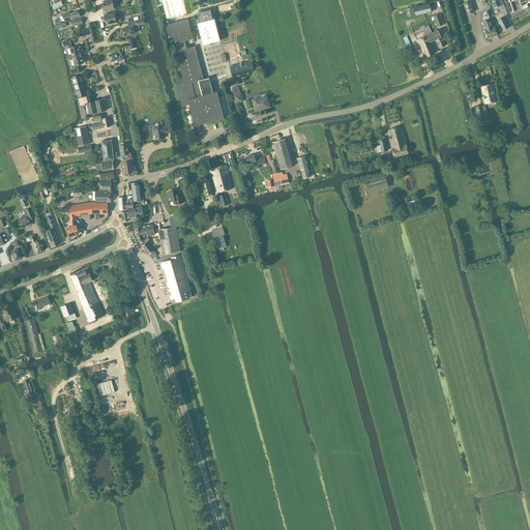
[(104,10),(116,8),(115,2),(113,2),(112,0),(107,0),(104,1),(104,4),(102,4),(104,10)]
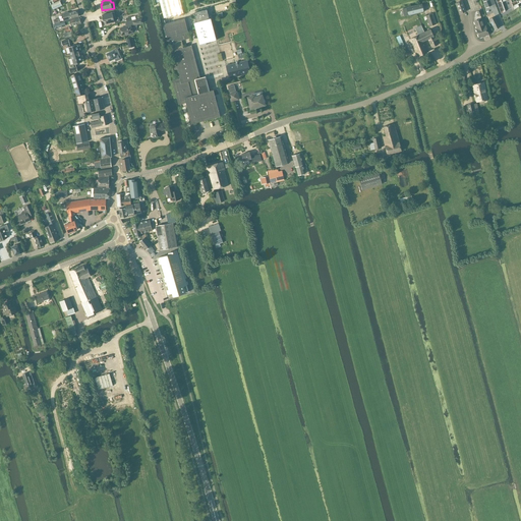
[(159,0),(164,18),(183,13),(179,0),(159,0)]
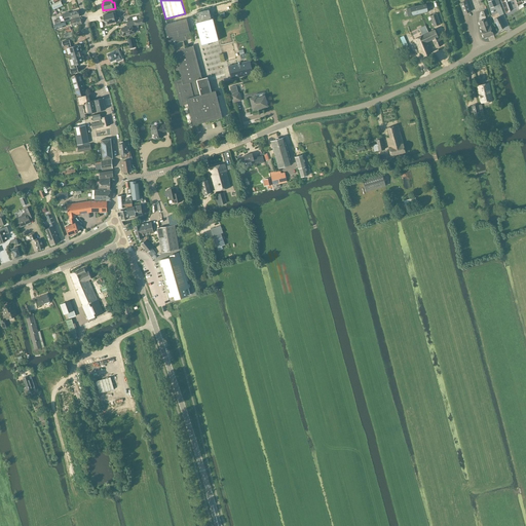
[(514,0),(518,10),(524,7),(523,4),(525,2),(525,0),(500,0),(505,13),(511,11),(506,2),(512,0),(514,0)]
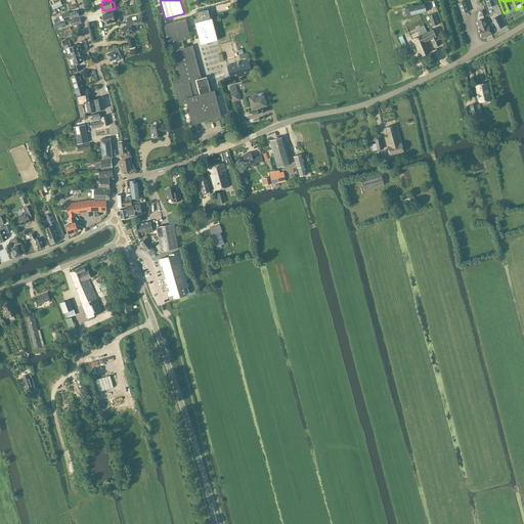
[(53,9),(62,5),(60,1),(51,5),(53,9)]
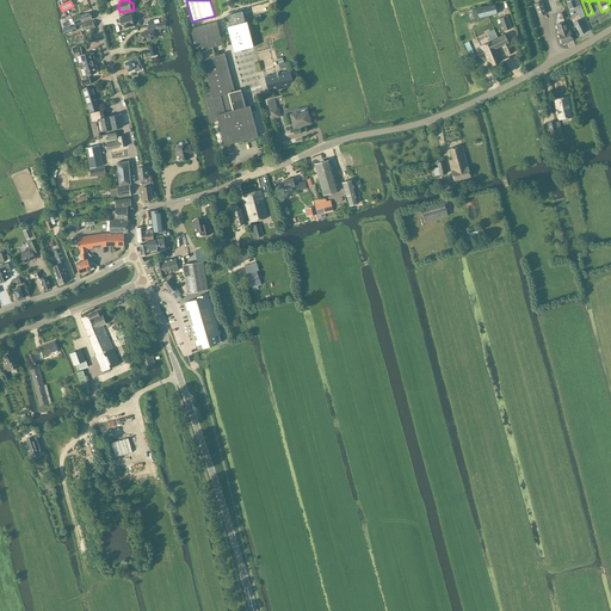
[(538,17),(547,13),(542,1),(535,4),(538,17)]
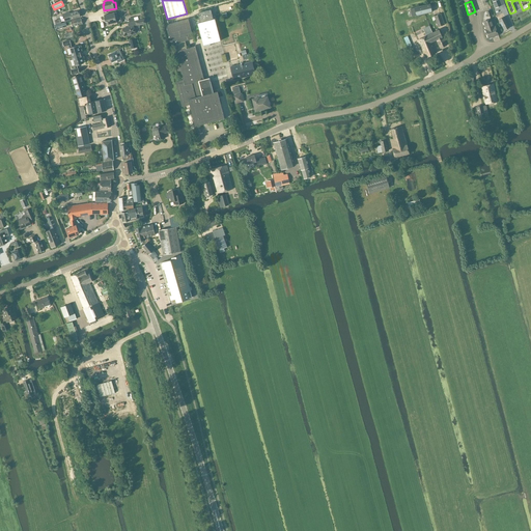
[(417,16),(431,11),(429,4),(415,7),(417,16)]
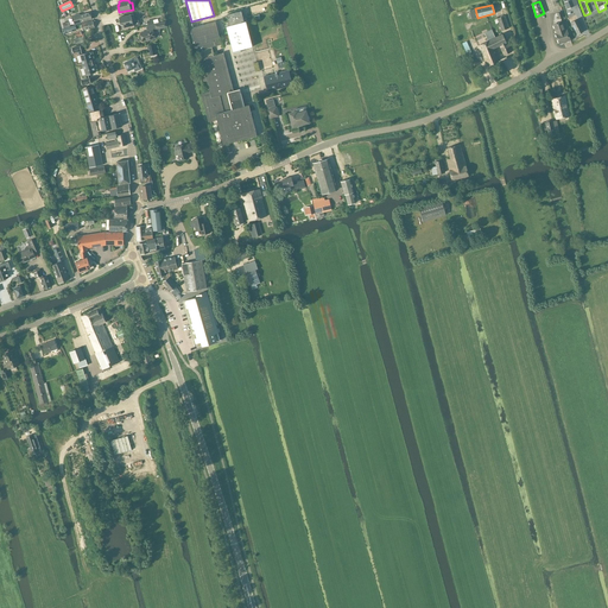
[(90,12),(80,16),(80,14),(73,17),(75,24),(92,19),(90,12)]
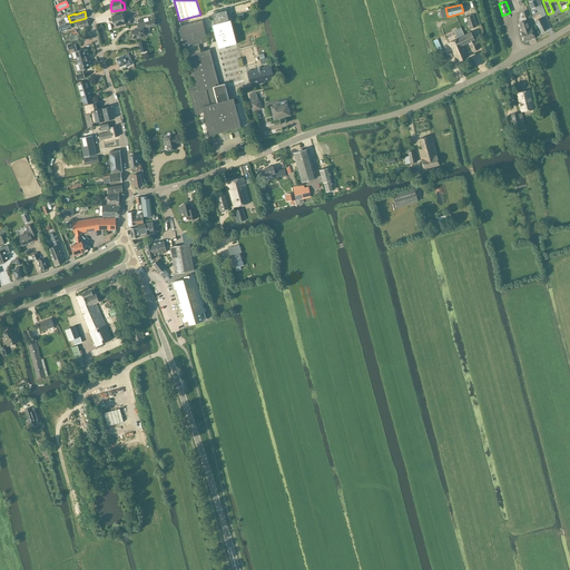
[(225,11),(212,15),(215,25),(227,21),(225,11)]
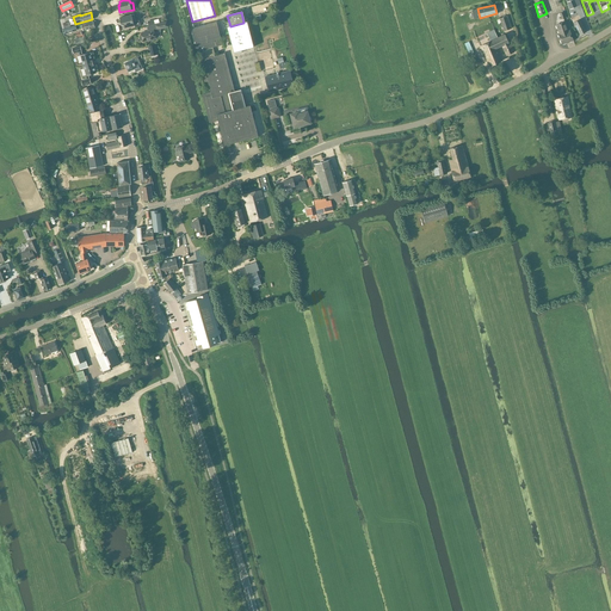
[(134,22),(136,22),(134,14),(119,17),(122,24),(123,24),(124,28),(135,25),(134,22)]
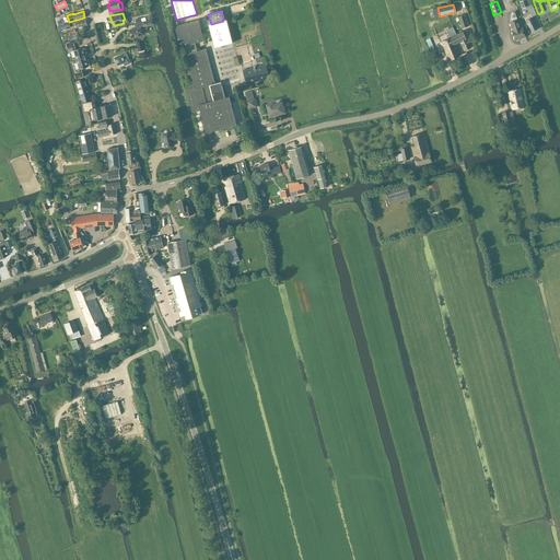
[(468,26),(465,14),(464,14),(464,15),(458,18),(462,28),(468,26)]
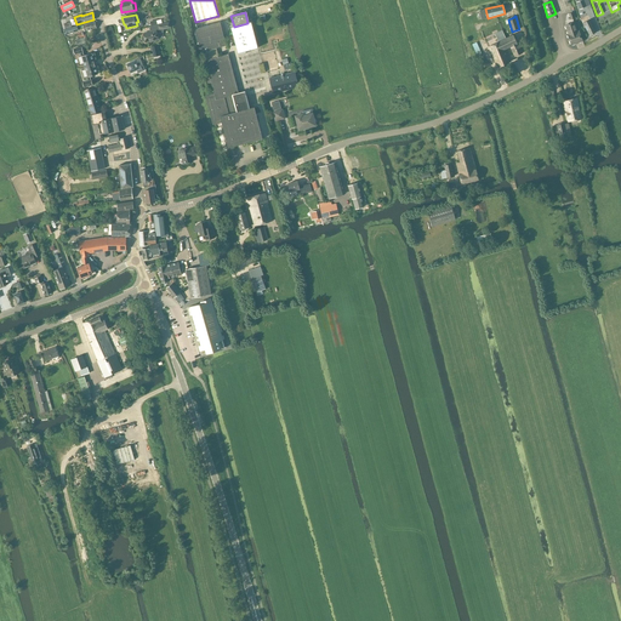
[(580,20),(586,36),(592,34),(587,20),(584,22),(582,18),(580,20)]
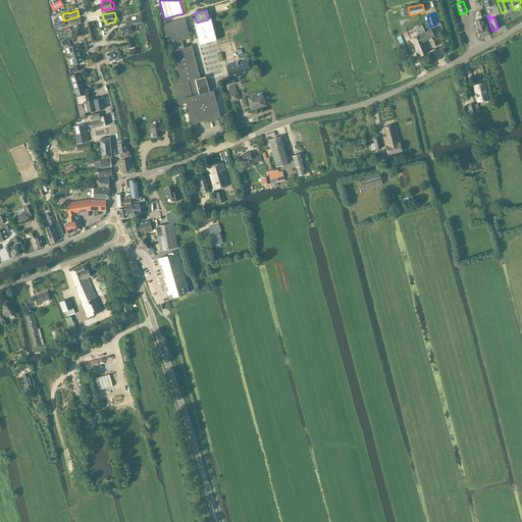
[(80,17),(64,22),(55,24),(56,29),(62,27),(65,25),(65,24),(70,23),(70,27),(82,23),(80,17)]
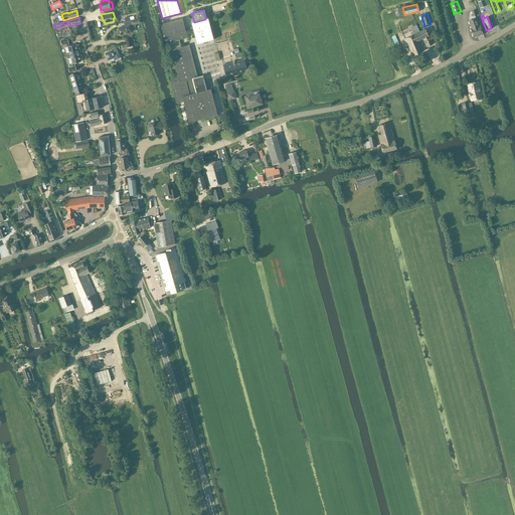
[(166,43),(187,38),(182,18),(161,24),(166,43)]
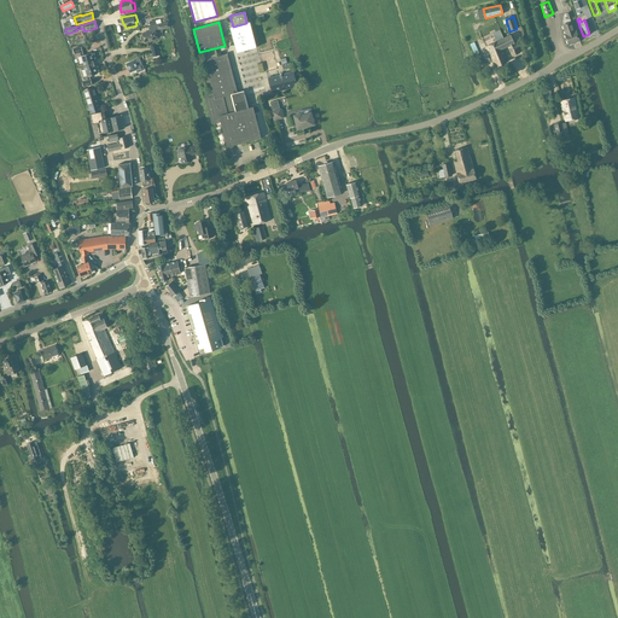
[(233,27),(231,27),(237,52),(257,47),(250,22),(246,23),(233,27)]
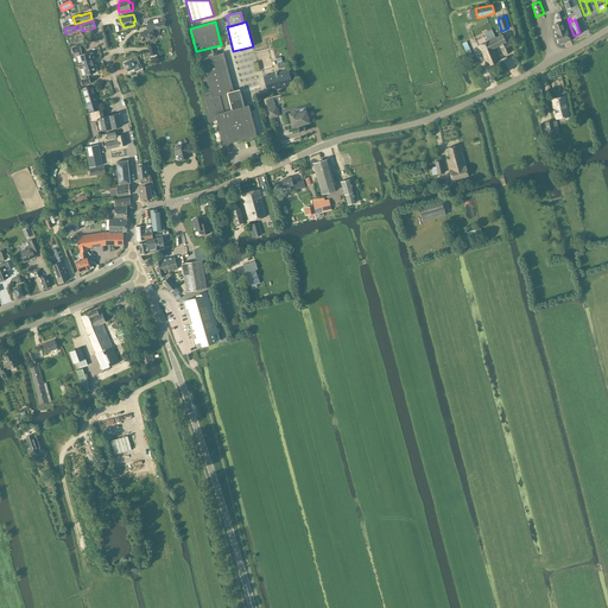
[(559,44),(571,40),(567,30),(565,31),(563,21),(553,25),(557,33),(556,35),(559,44)]
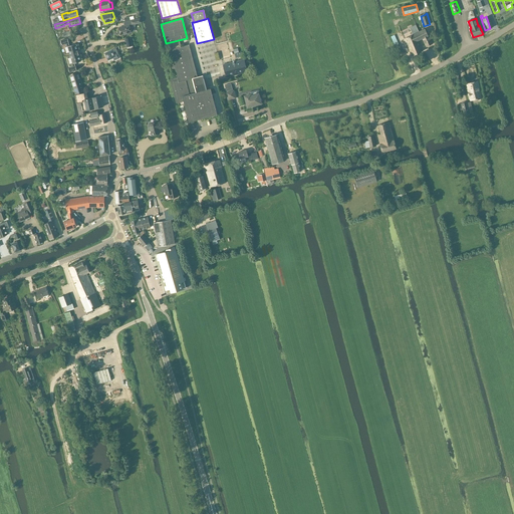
[(124,26),(118,28),(120,35),(132,32),(131,27),(136,26),(135,24),(133,24),(132,20),(123,22),(124,26)]
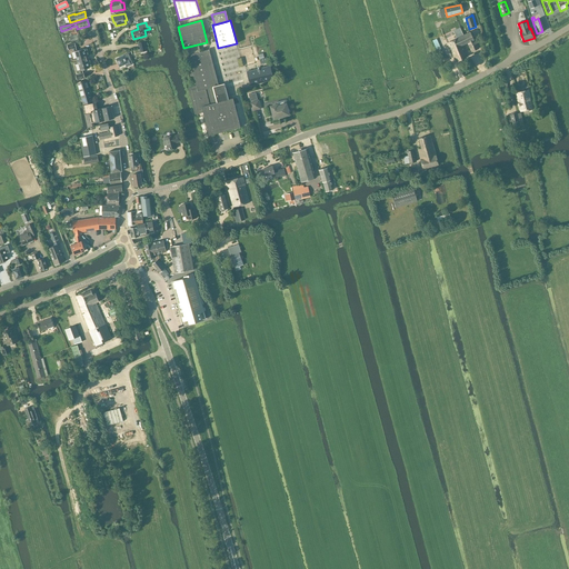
[(461,29),(453,32),(457,39),(459,37),(463,35),(461,29)]
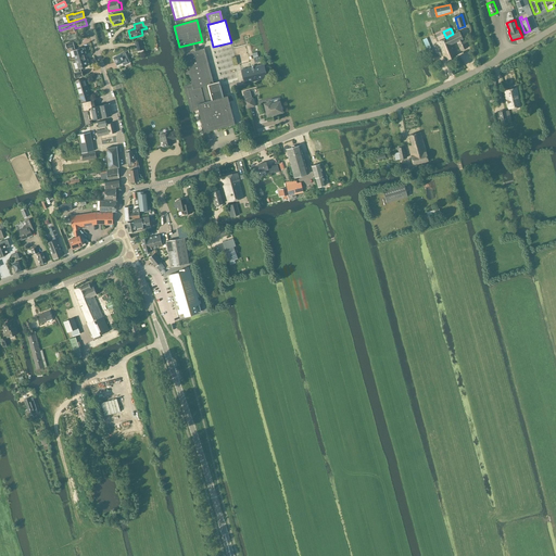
[(459,30),(454,34),(457,42),(460,51),(468,48),(464,39),(459,30)]
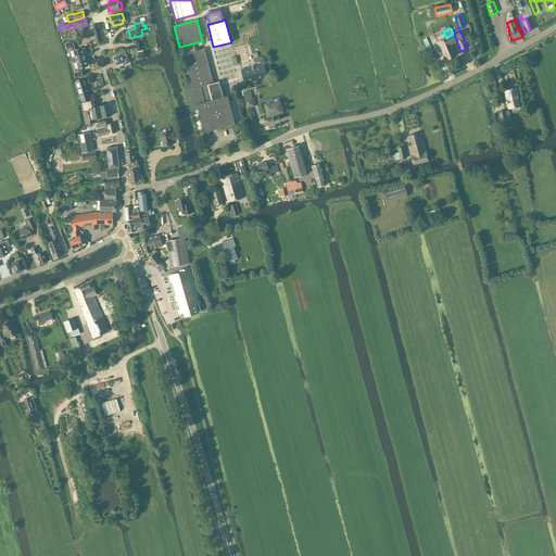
[(449,47),(441,50),(445,61),(457,54),(453,43),(457,42),(454,34),(453,34),(449,36),(451,41),(452,42),(447,45),(449,47)]
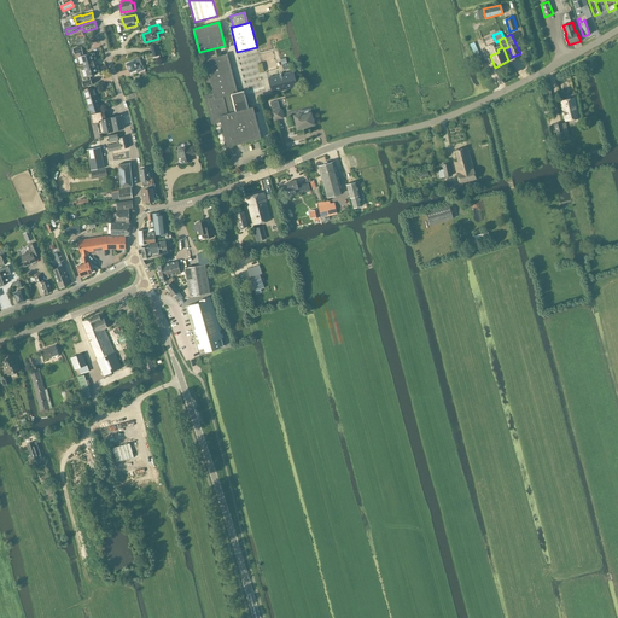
[(487,46),(490,56),(499,52),(497,50),(502,47),(501,46),(499,40),(496,42),(487,46)]
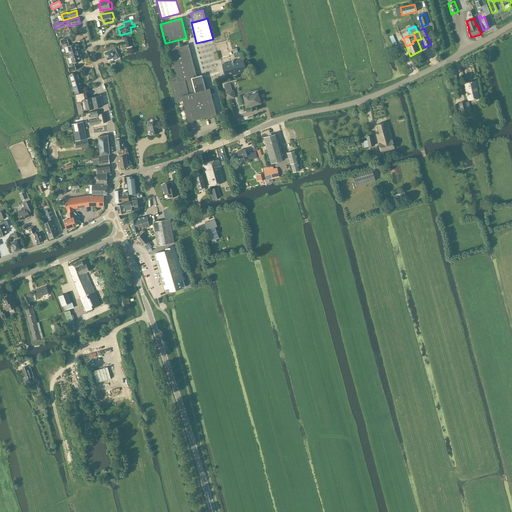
[(68,46),(70,55),(78,52),(75,44),(69,45),(68,43),(65,44),(66,46),(68,46)]
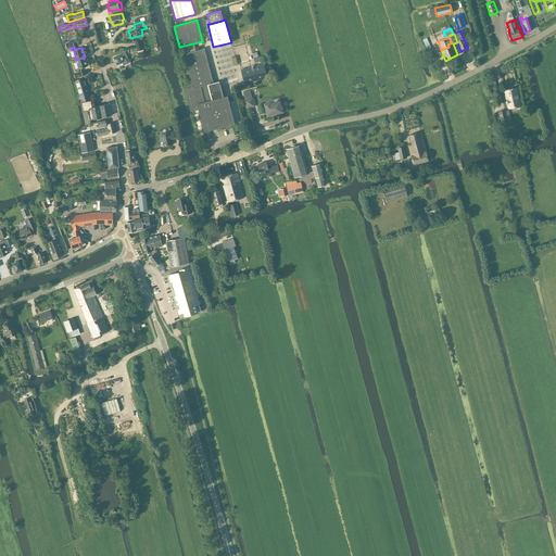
[(190,52),(184,53),(188,70),(185,70),(186,75),(189,74),(191,84),(185,86),(184,86),(190,112),(191,112),(193,111),(199,110),(204,133),(206,131),(212,130),(216,129),(235,124),(229,102),(228,96),(223,98),(218,83),(214,84),(204,48),(196,50),(190,52)]
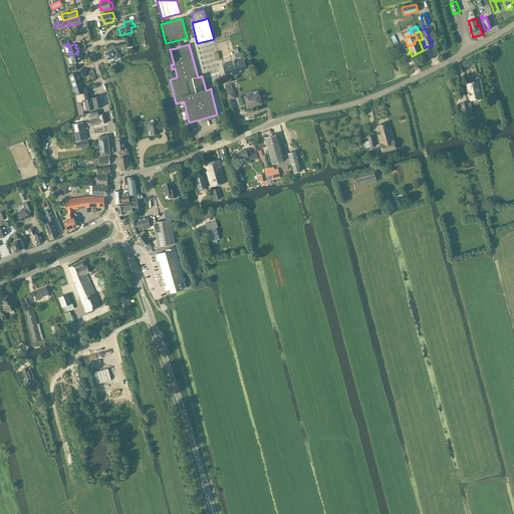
[(119,58),(115,48),(105,53),(108,60),(113,57),(115,60),(119,58)]
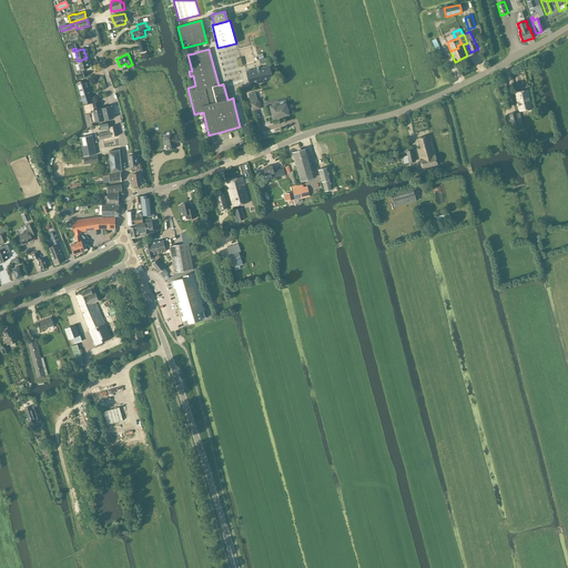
[(87,58),(78,61),(81,70),(79,70),(80,73),(83,73),(82,70),(89,68),(87,58)]
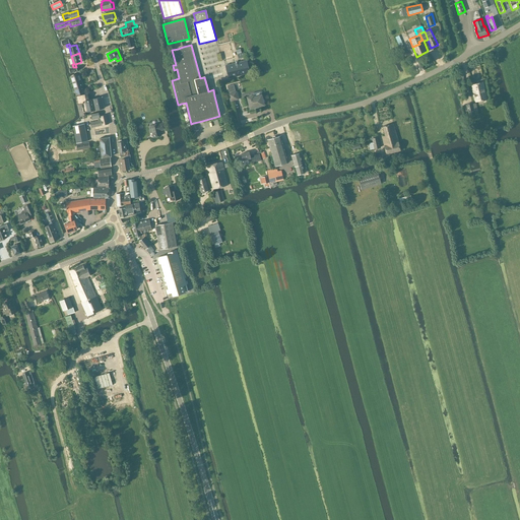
[(229,78),(244,74),(250,72),(247,60),(225,66),(229,78)]
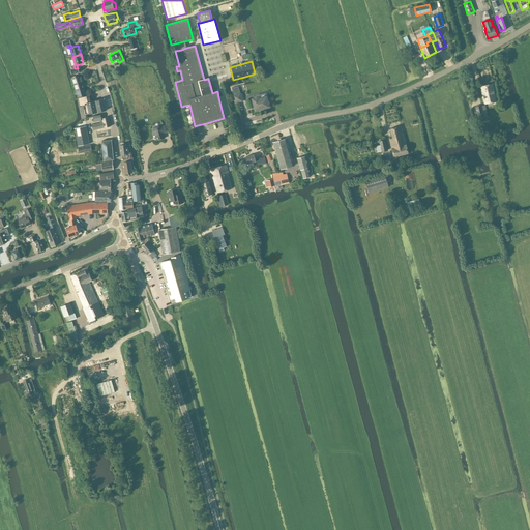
[(78,96),(86,94),(81,78),(81,76),(72,79),(78,96)]
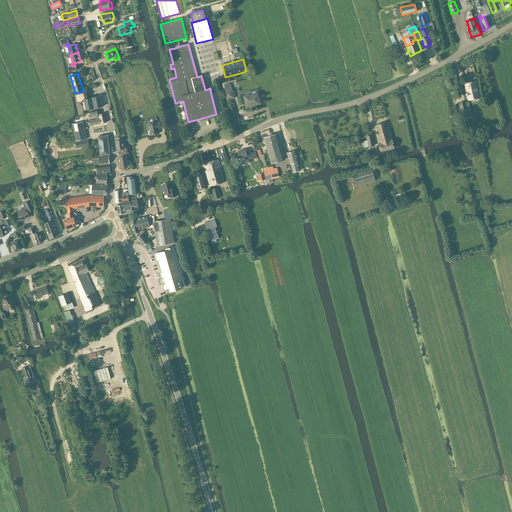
[(468,101),(480,98),(476,81),(465,83),(468,101)]
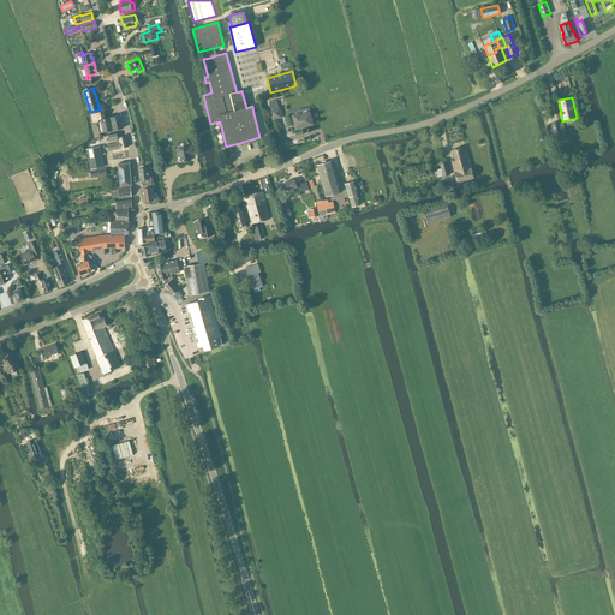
[(299,113),(293,115),(297,127),(303,126),(303,127),(306,126),(306,125),(312,124),(311,121),(312,120),(312,119),(311,118),(310,117),(309,113),(308,108),(298,111),(299,113)]
